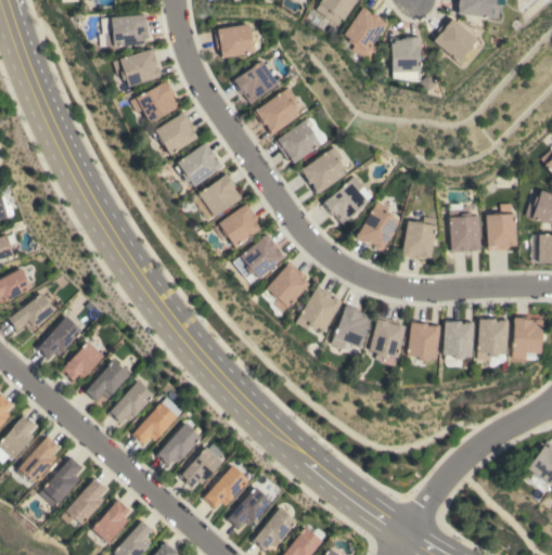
[(356,0),(339,25),(317,10),(323,0),(356,0)]
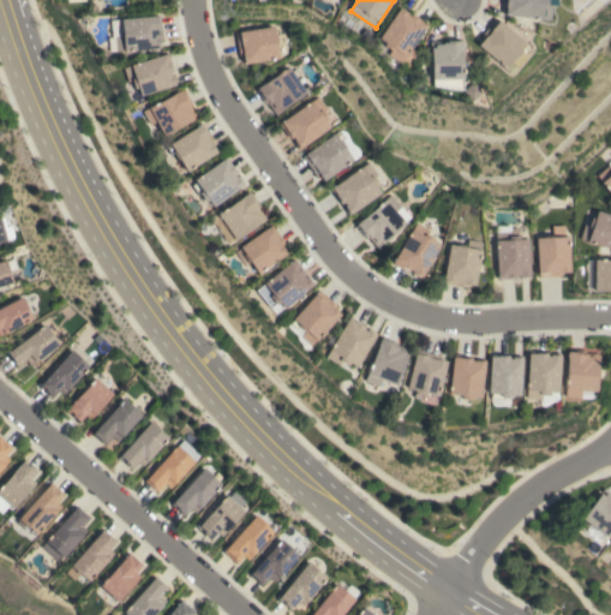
[(552,21),(507,15),(508,0),(559,0),(559,6),(555,5),(552,21)]
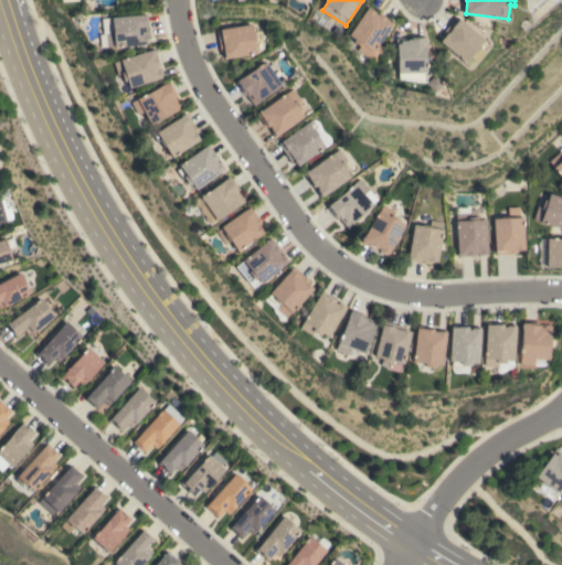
[(370,8),(378,13),(377,13),(380,16),(380,14),(394,23),(371,59),(360,50),(362,46),(356,42),(358,39),(351,35),(370,8)]
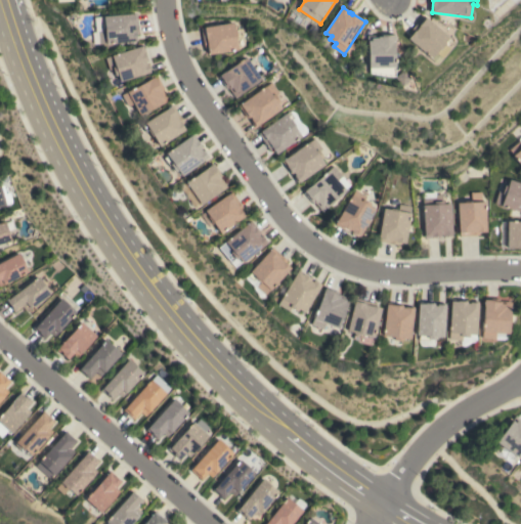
[(136,13),(136,14),(138,13),(139,25),(140,25),(141,34),(138,35),(138,40),(92,44),(91,32),(105,31),(104,23),(106,23),(106,16),(136,13)]
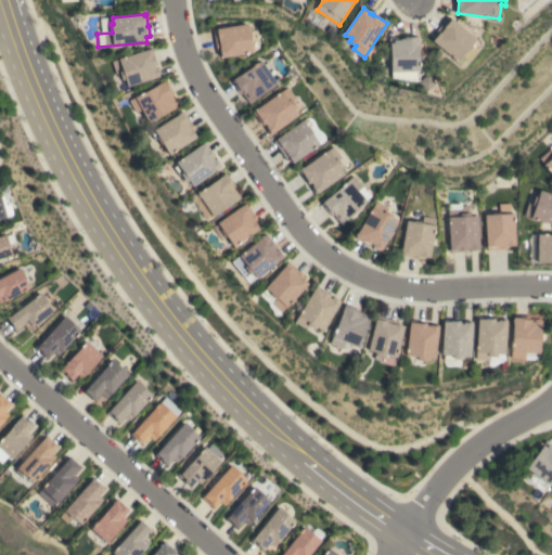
[(434,40),(441,31),(443,33),(446,27),(453,17),(477,38),(476,39),(480,42),(476,49),(473,47),(469,52),(467,51),(459,61),(434,40)]
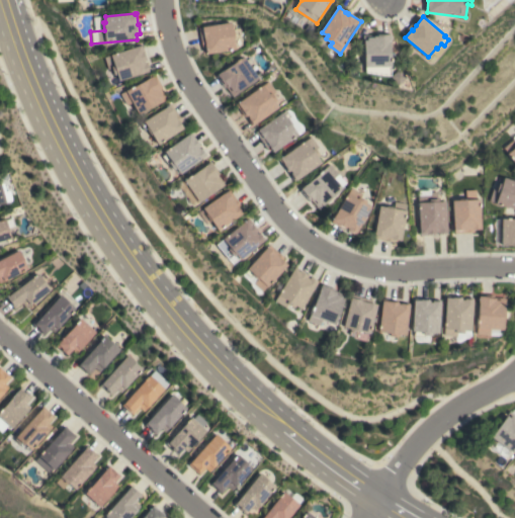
[(234,29),(236,28),(237,36),(236,37),(237,50),(208,54),(207,47),(203,47),(200,27),(204,27),(204,26),(233,22),(234,29)]
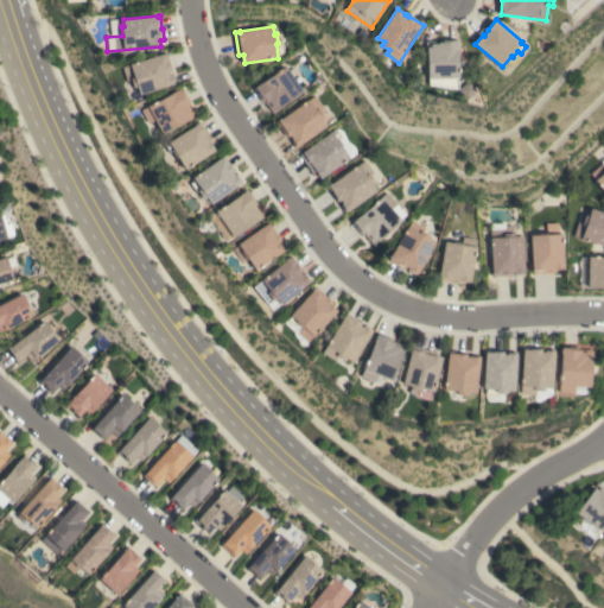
[(428,42),(443,42),(442,39),(458,38),(461,77),(459,77),(459,89),(455,89),(447,88),(430,84),(428,42)]
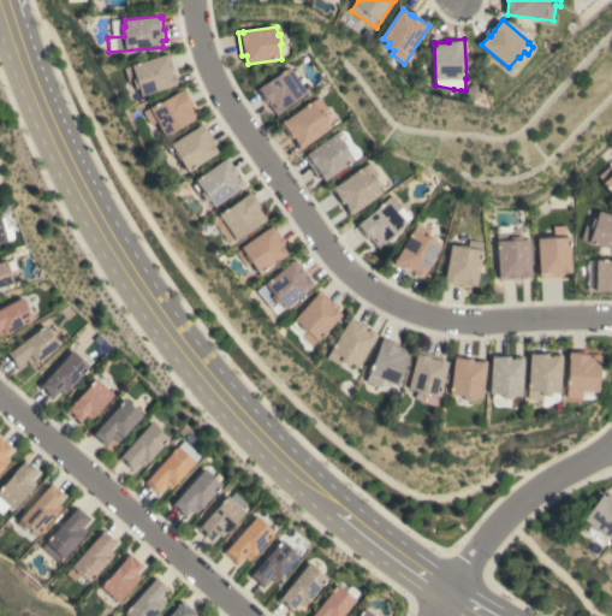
[(171,60),(172,60),(176,71),(174,71),(179,84),(143,96),(141,88),(137,89),(135,81),(131,82),(126,67),(168,54),(171,60)]
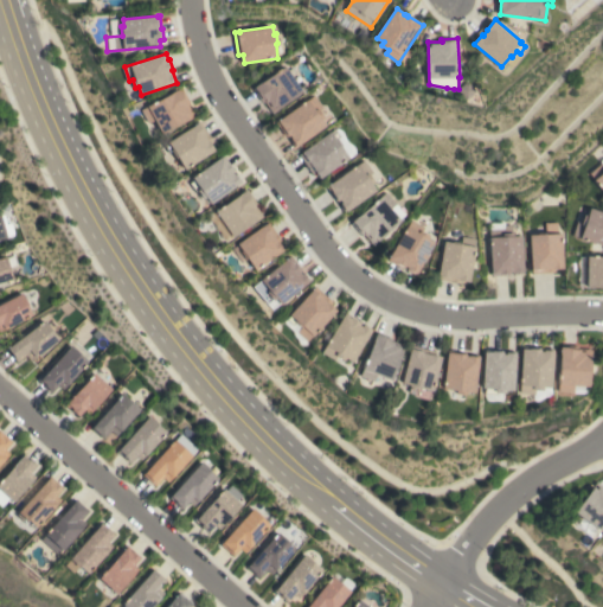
[(306,91),(275,113),(267,101),(265,102),(255,89),(288,65),(306,91)]
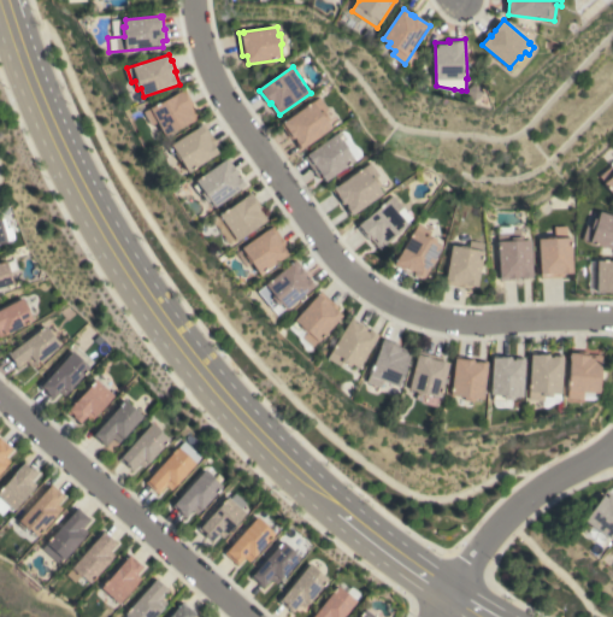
[(145,111),(178,94),(178,93),(186,89),(189,97),(190,95),(195,105),(193,105),(200,118),(195,122),(194,121),(166,135),(159,122),(152,125),(145,111)]
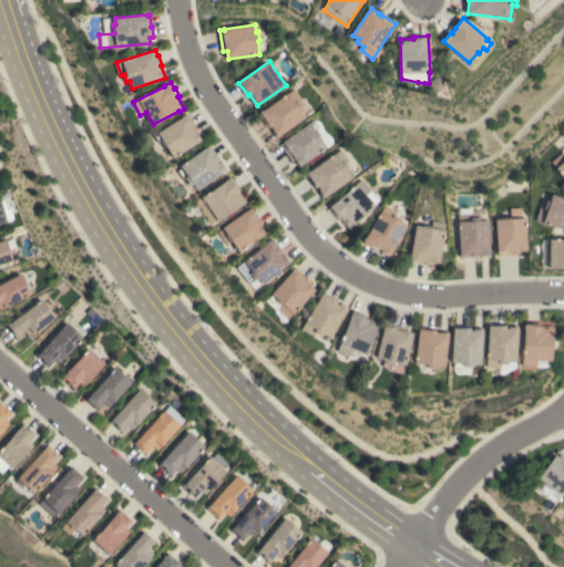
[(260,114),(291,93),(291,92),(297,89),(304,100),(300,103),(305,110),(303,111),(307,117),(278,137),(273,130),(275,129),(273,125),(270,127),(260,114)]
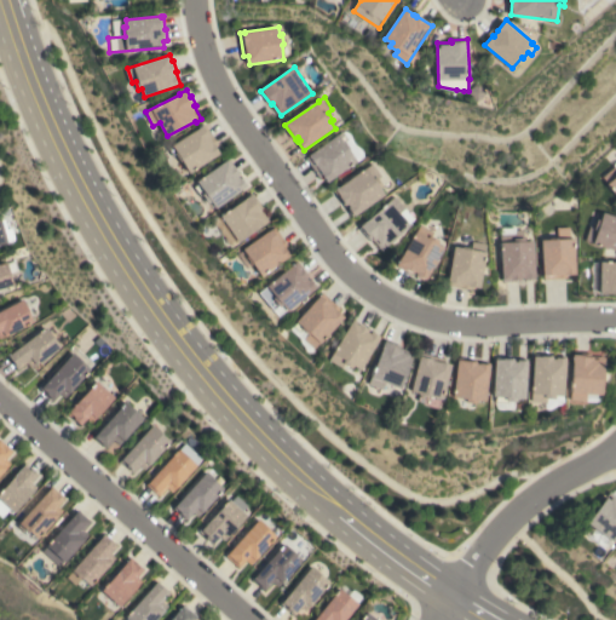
[(191,173),(183,160),(182,161),(178,154),(174,156),(170,149),(174,145),(207,125),(220,145),(218,147),(222,154),(191,173)]
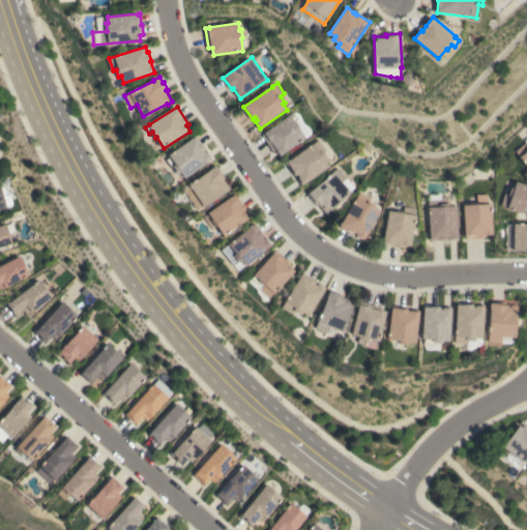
[(308,138),(282,155),(279,150),(275,152),(263,135),(291,115),(308,138)]
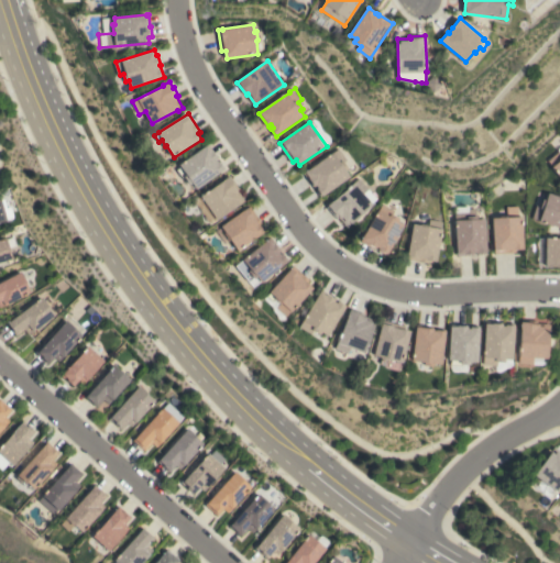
[(208,145),(212,151),(219,158),(217,159),(219,162),(220,162),(226,169),(198,189),(194,183),(190,185),(186,177),(184,178),(178,169),(182,166),(180,164),(208,145)]
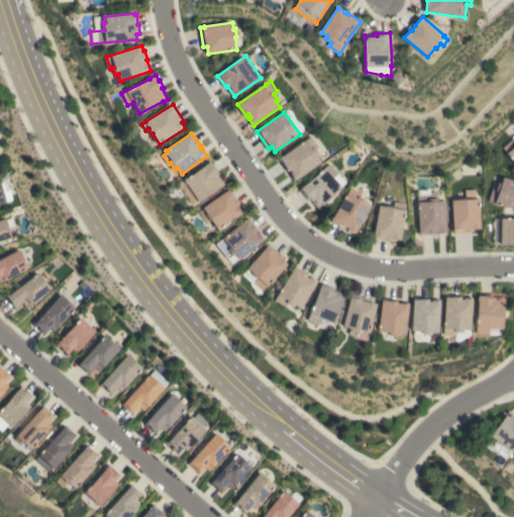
[(296,181),(291,174),(293,172),(291,170),(289,171),(281,159),(313,136),(320,146),(317,148),(321,154),(318,157),(322,162),(296,181)]
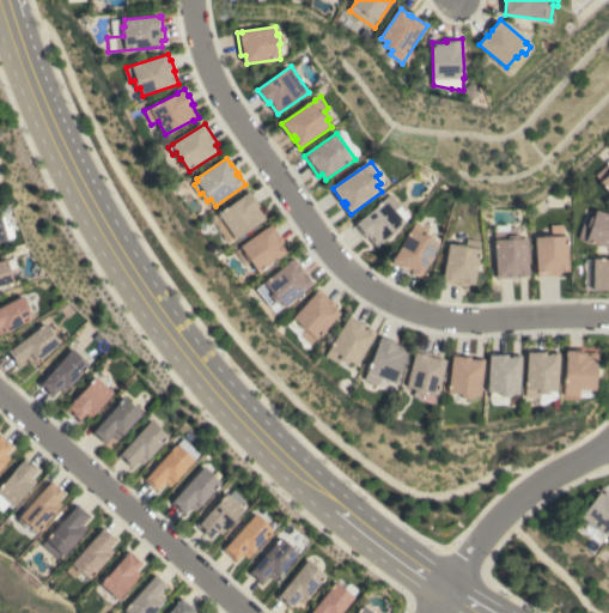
[(608,188),(598,175),(608,168),(608,188)]
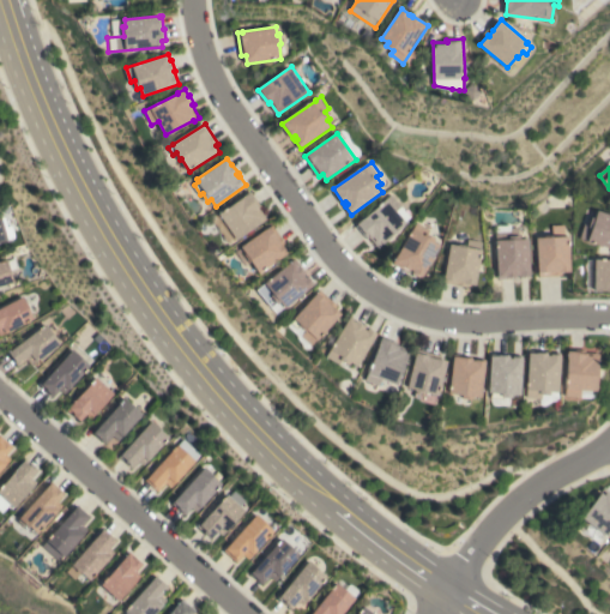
[(219,214),(251,192),(261,206),(260,206),(269,218),(237,240),(219,214)]
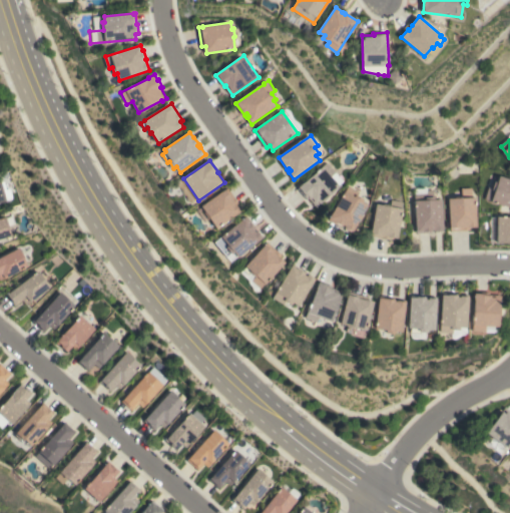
[(345,181),(322,201),(323,202),(318,206),(310,197),(309,198),(299,187),(329,162),(345,181)]
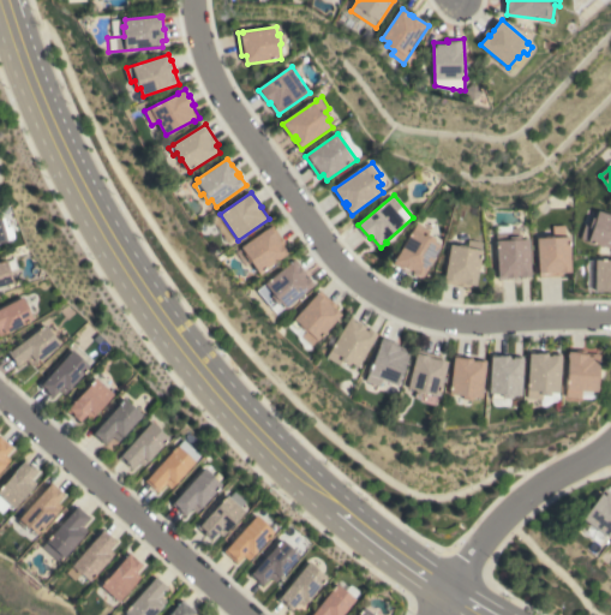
[(610,248),(582,238),(587,224),(592,226),(594,218),(598,219),(600,210),(610,214),(610,248)]
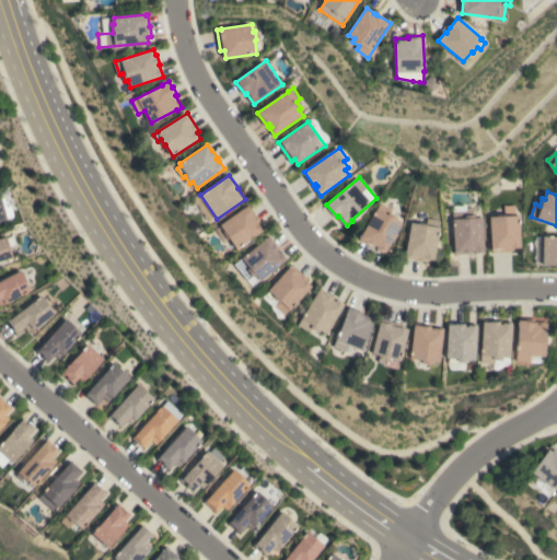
[(379,208),(379,209),(383,202),(394,209),(390,216),(403,223),(385,254),(378,248),(379,247),(375,245),(374,247),(360,240),(361,237),(379,208)]
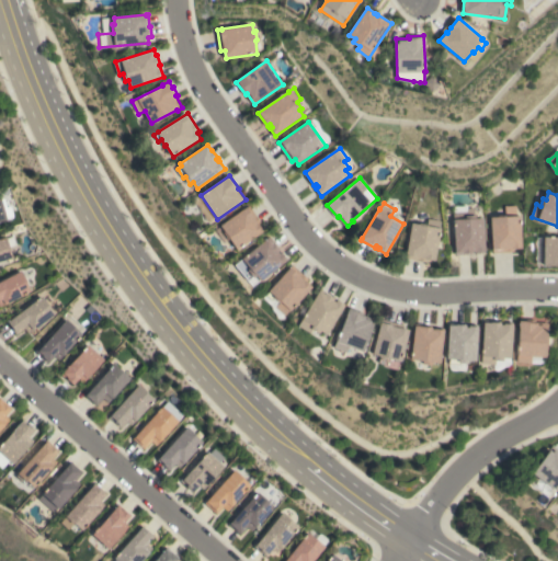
[(231,239),(229,239),(225,232),(226,231),(221,226),(251,205),(263,222),(260,225),(264,231),(238,249),(231,239)]
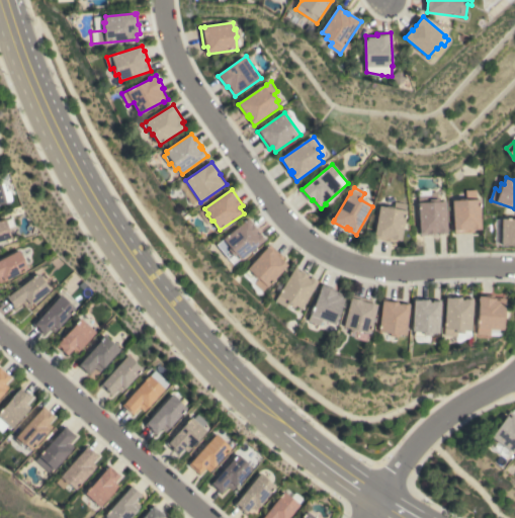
[(421,196),(433,195),(433,192),(440,192),(440,201),(447,201),(448,234),(440,235),(440,232),(437,232),(437,235),(422,236),(420,202),(421,202),(421,196)]
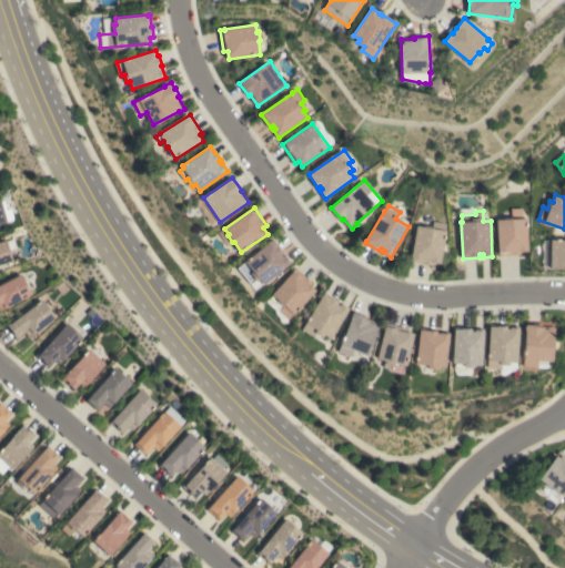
[(530,251),(522,251),(522,254),(501,255),(498,220),(528,217),(530,251)]
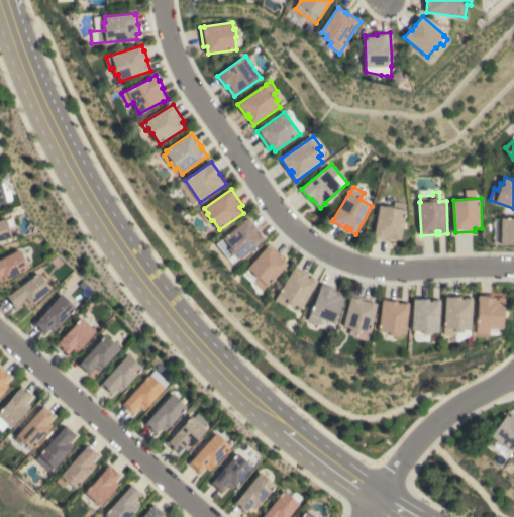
[(408,204),(402,239),(396,238),(395,241),(375,237),(381,205),(395,208),(396,201),(408,204)]
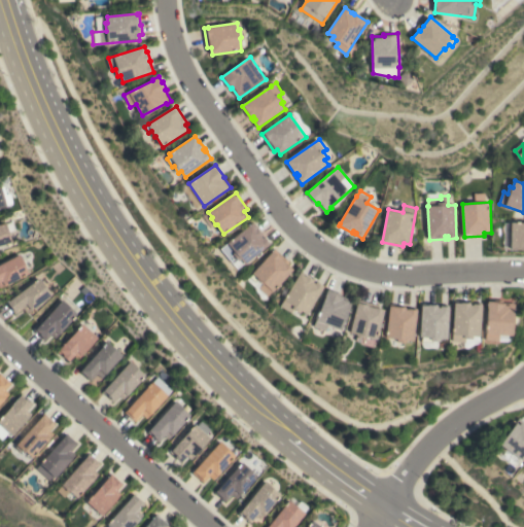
[(523,248),(504,248),(505,222),(513,222),(513,221),(523,221),(523,248)]
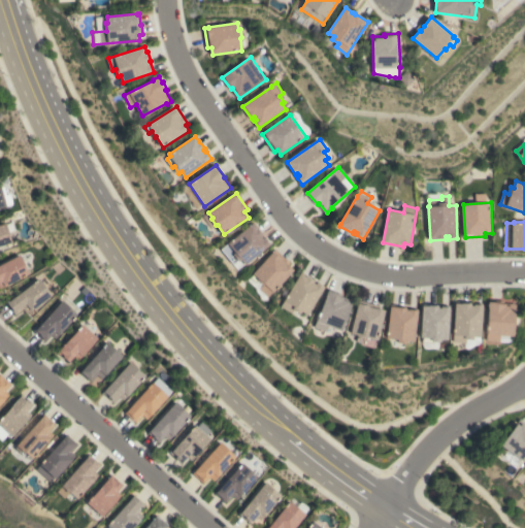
[(12,242),(0,245),(0,225),(7,223),(12,242)]
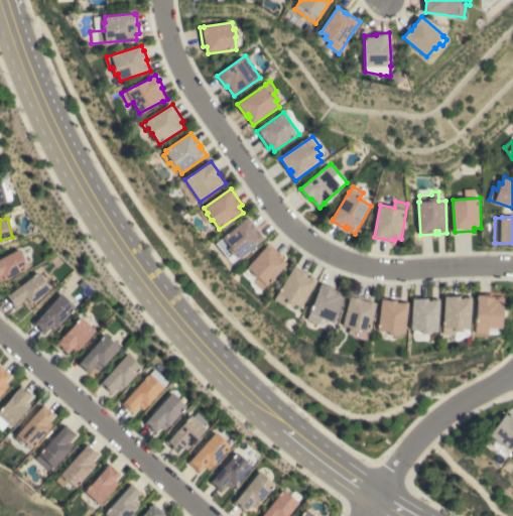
[(241,258),(236,253),(234,255),(233,254),(229,257),(217,243),(248,218),(251,223),(252,223),(258,230),(256,231),(258,233),(259,232),(265,239),(241,258)]
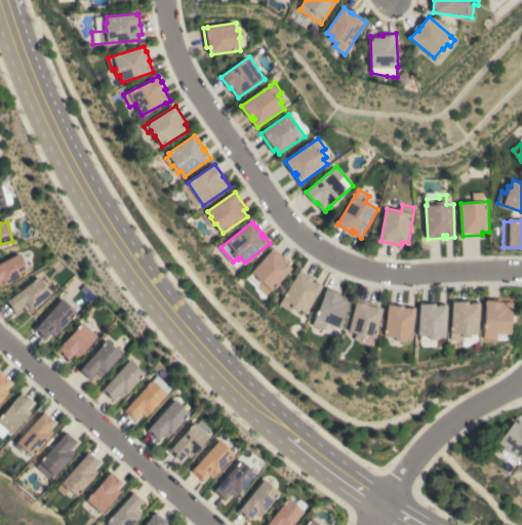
[(292,268),(273,290),(272,289),(267,294),(257,287),(262,282),(257,278),(255,281),(249,275),(272,250),(292,268)]
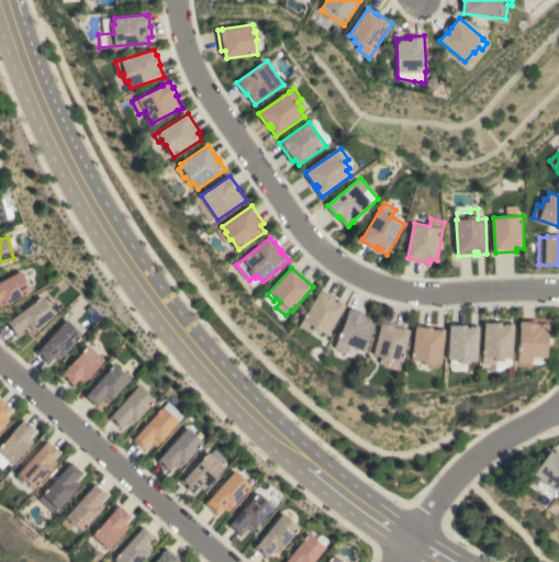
[(0,282),(22,271),(32,291),(1,306),(0,303),(0,282)]
